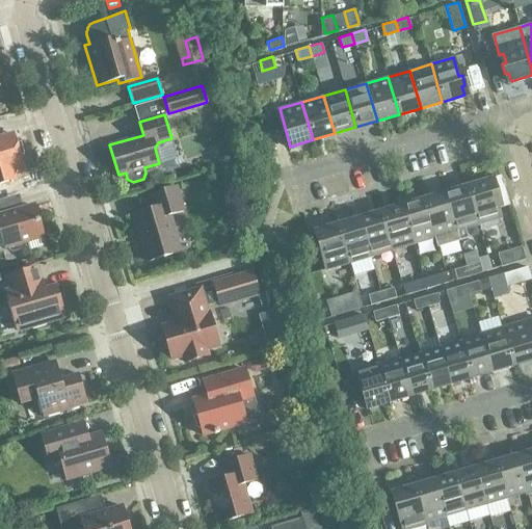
[(0,181),(10,179),(10,180),(12,180),(11,178),(15,177),(14,172),(23,169),(19,155),(24,153),(20,141),(16,142),(12,132),(0,135),(0,181)]
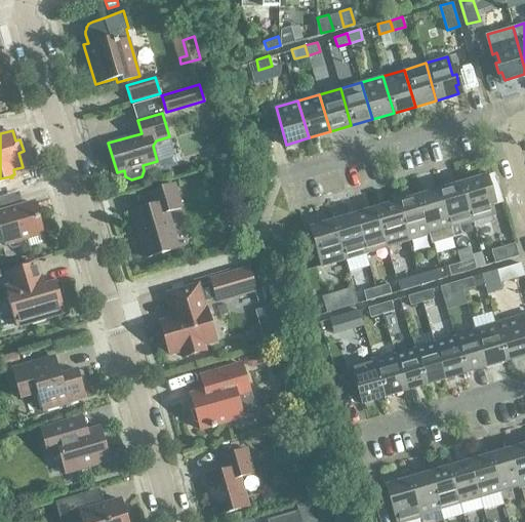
[(216,142),(210,154),(211,159),(227,155),(221,139),(216,142)]
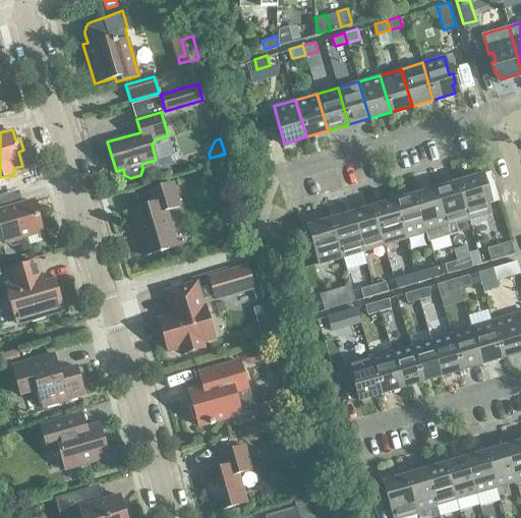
[(489,172),(457,181),(468,218),(469,224),(490,218),(488,212),(489,212),(486,203),(498,198),(489,172)]
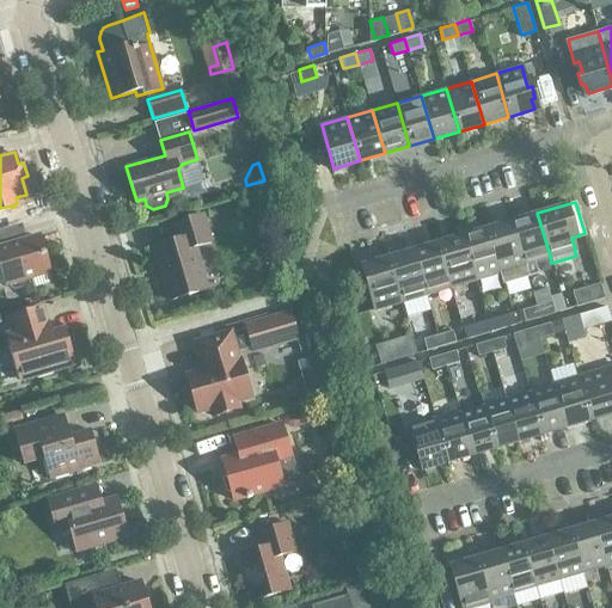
[(178,238),(154,245),(170,299),(207,288),(194,246),(210,241),(202,213),(173,221),(178,238)]
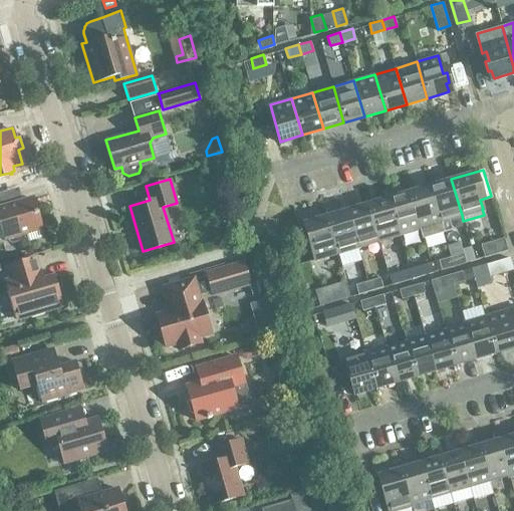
[(449,219),(462,215),(451,179),(430,185),(444,231),(452,229),(449,219)]
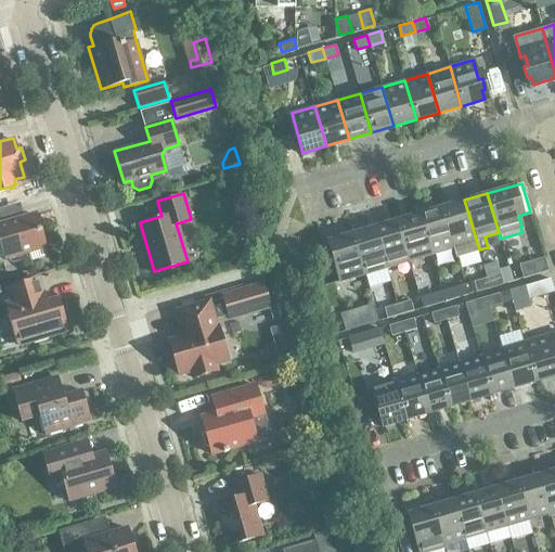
[(464,200),(442,206),(456,256),(479,249),(464,200)]
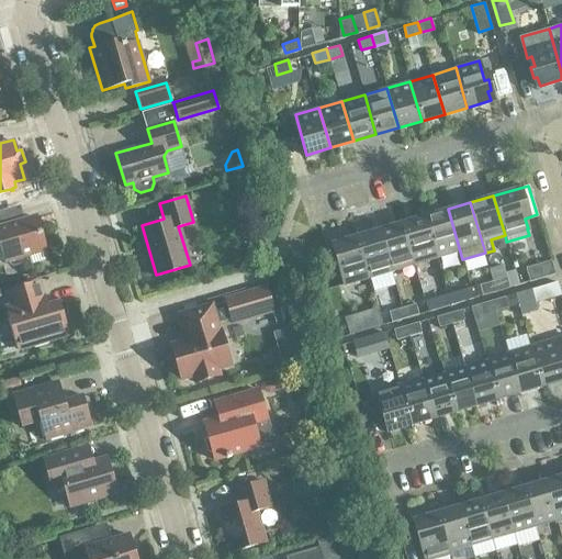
[(461,259),(462,259),(448,209),(425,215),(436,256),(459,249),(461,259)]
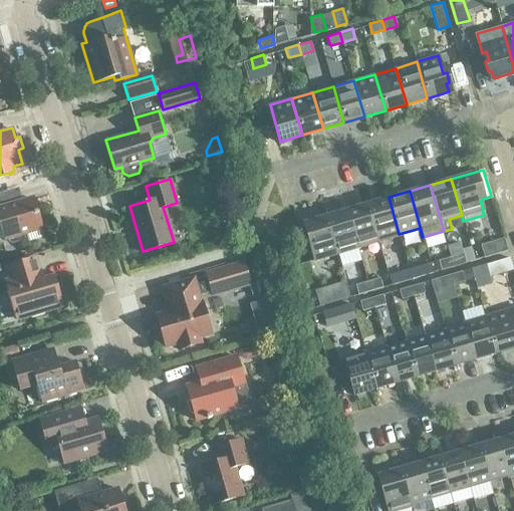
[(0,200),(0,221),(5,238),(8,237),(9,240),(12,242),(18,240),(20,237),(19,233),(41,227),(32,197),(2,206),(0,200)]
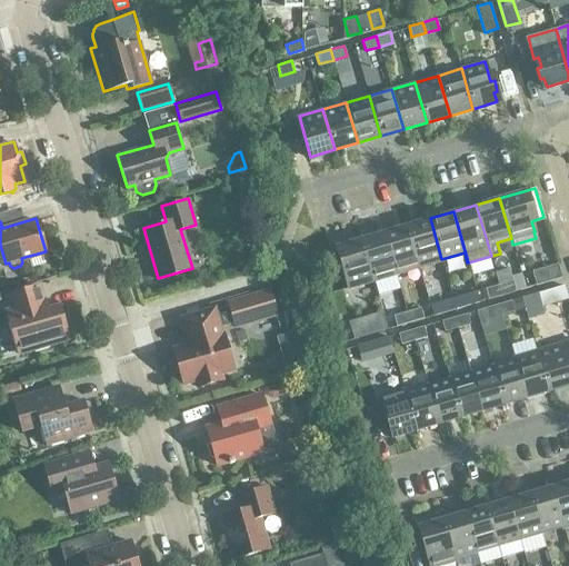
[(430,218),(407,226),(419,266),(441,259),(430,218)]
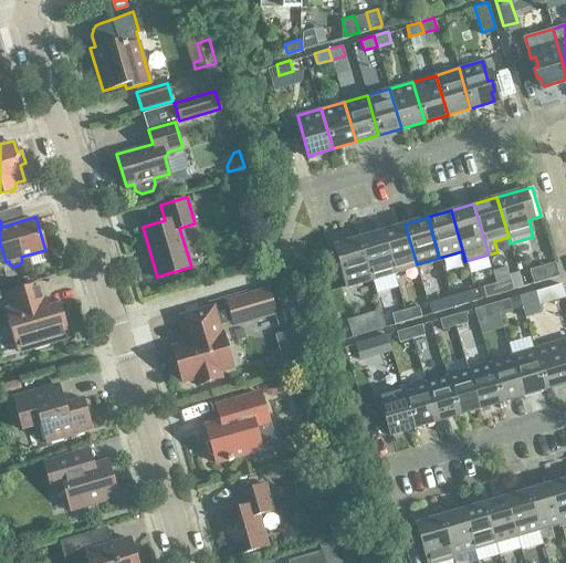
[(405,225),(381,231),(394,271),(417,264),(405,225)]
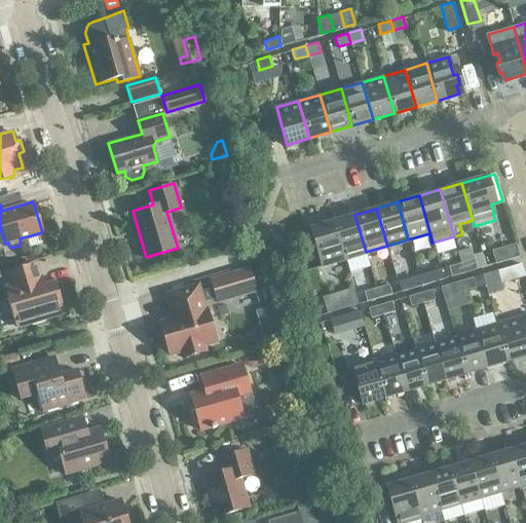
[(366,252),(354,215),(334,221),(344,258),(366,252)]
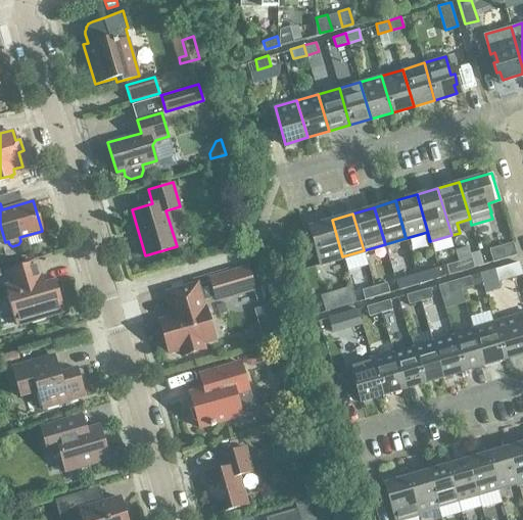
[(310,226),(321,263),(342,256),(332,220),(310,226)]
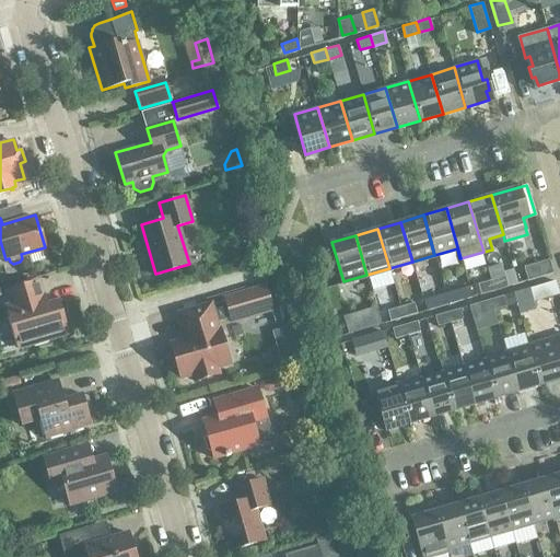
[(549,258),(524,266),(527,279),(553,271),(549,258)]
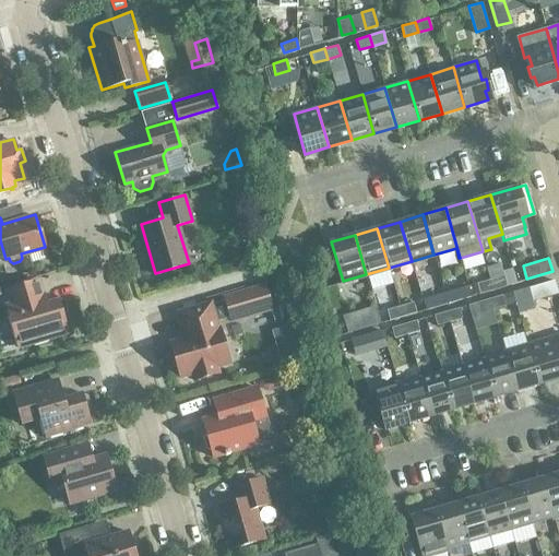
[(490,279),(494,288),(507,285),(503,274),(490,279)]
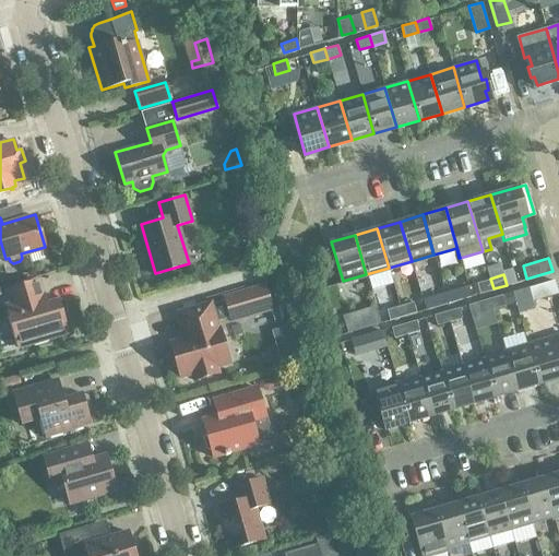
[(490,279),(477,282),(479,293),(494,288),(490,279)]
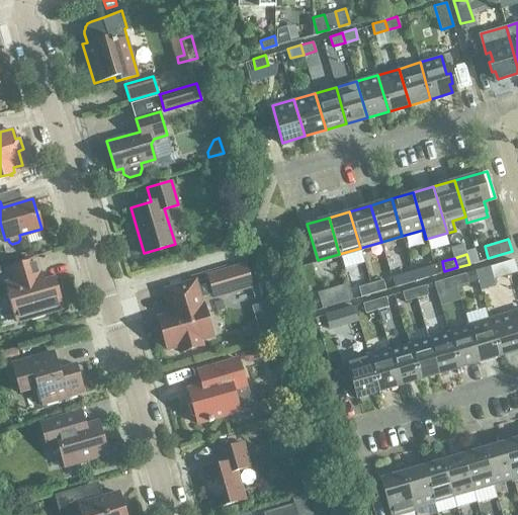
[(513,258),(490,265),(494,277),(517,270),(513,258)]
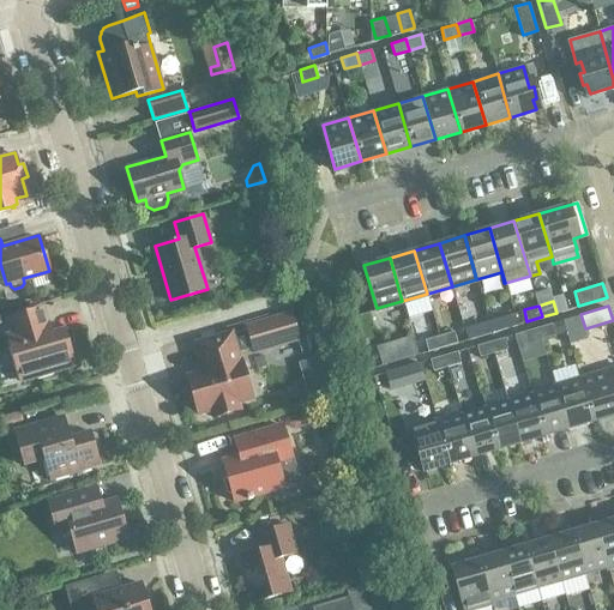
[(42,308),(10,316),(14,332),(7,334),(20,379),(34,375),(38,376),(52,373),(54,369),(73,363),(72,361),(74,356),(72,349),(68,346),(62,330),(49,334),(47,324),(48,324),(48,322),(47,322),(42,308)]
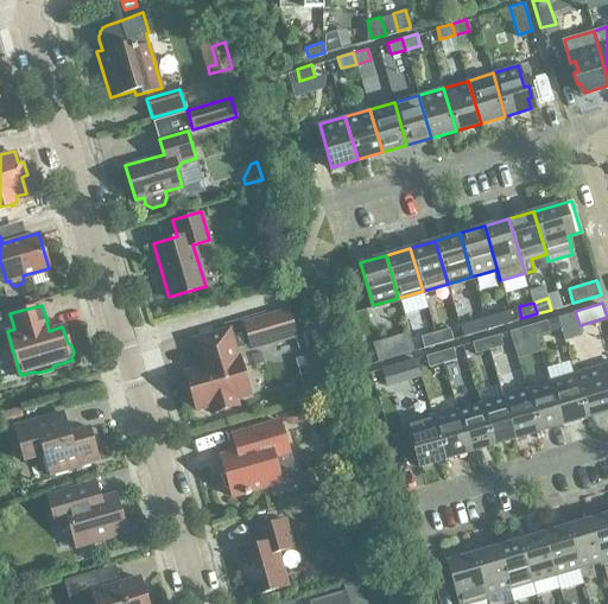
[(241,322),(249,350),(297,336),(289,307),(241,322)]
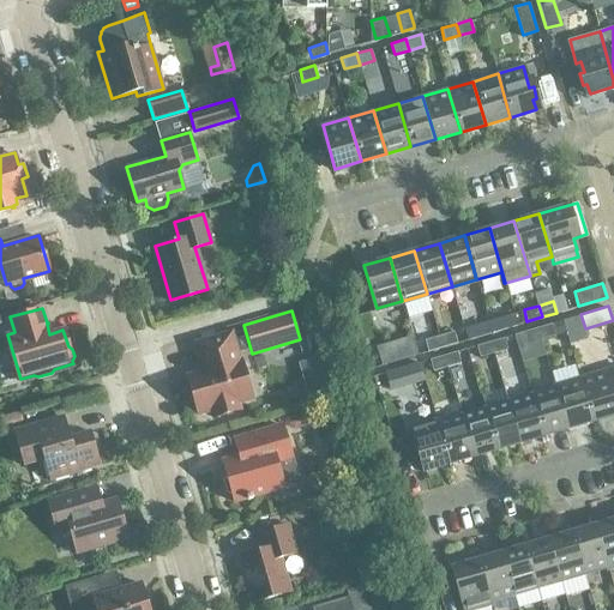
[(504,315),(488,320),(492,331),(507,327),(504,315)]
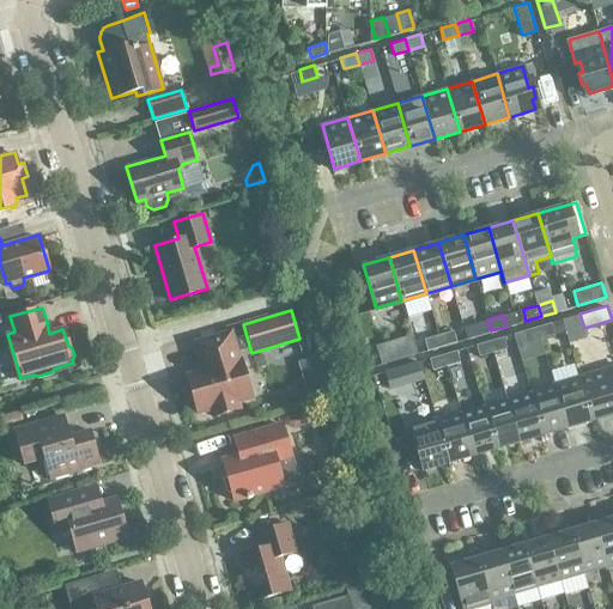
[(565,330),(562,318),(551,322),(554,333),(565,330)]
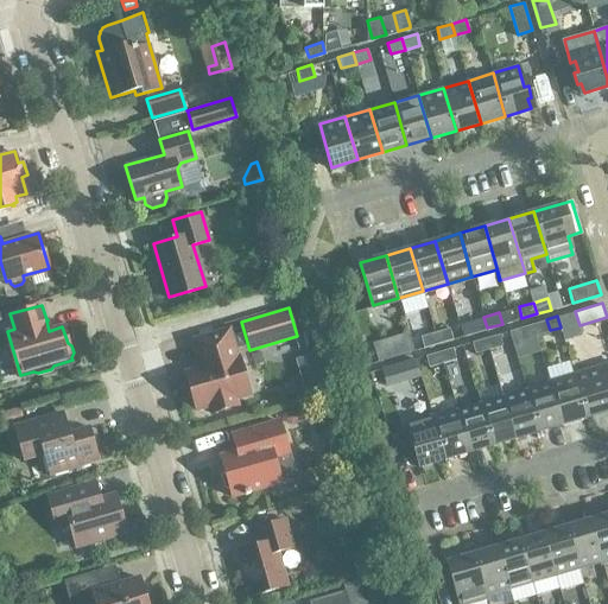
[(473,332),(487,328),(483,317),(469,320),(473,332)]
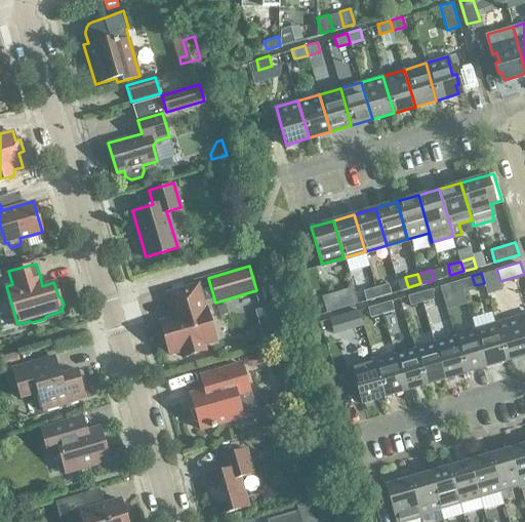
[(472,276),(459,279),(462,289),(475,285),(472,276)]
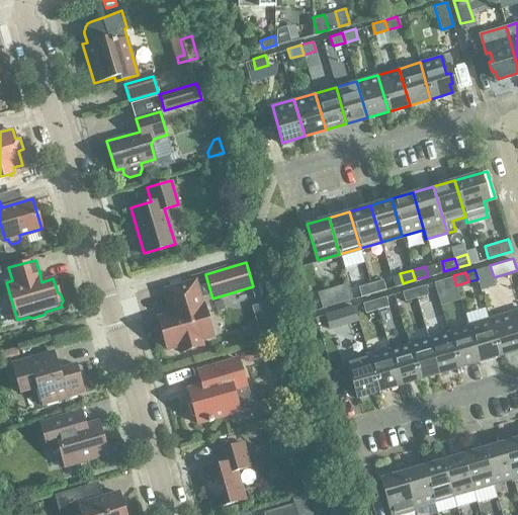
[(441,279),(444,288),(456,285),(453,275),(441,279)]
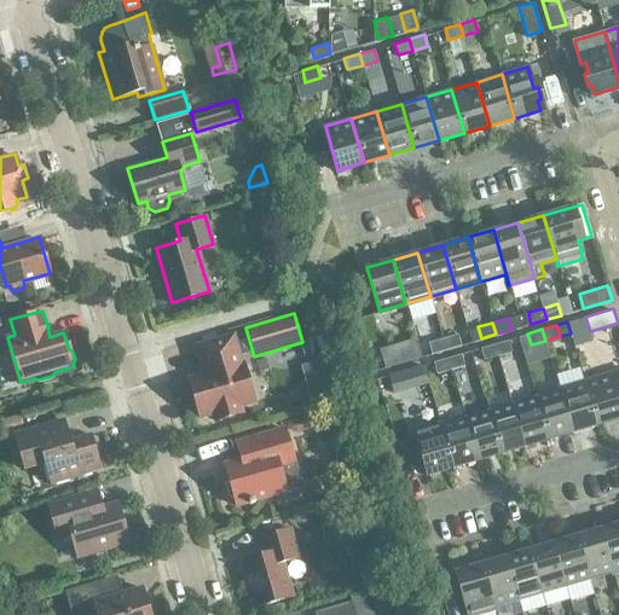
[(457,332),(443,337),(446,348),(461,344),(457,332)]
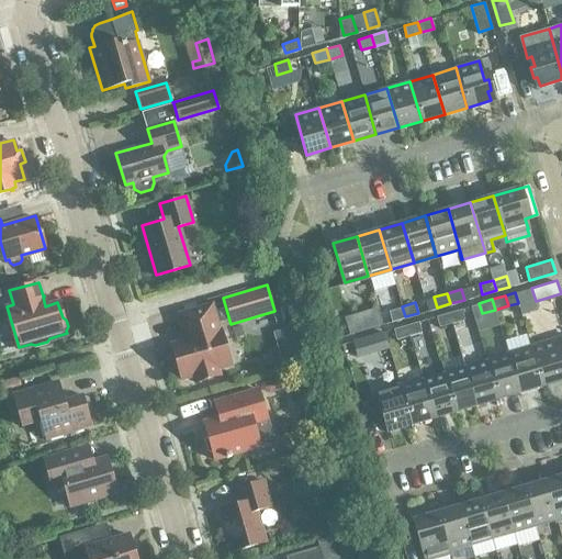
[(188,339),(187,339),(171,344),(181,378),(193,375),(194,380),(220,373),(218,367),(229,364),(220,330),(218,330),(211,304),(179,313),(184,331),(186,330),(188,339)]
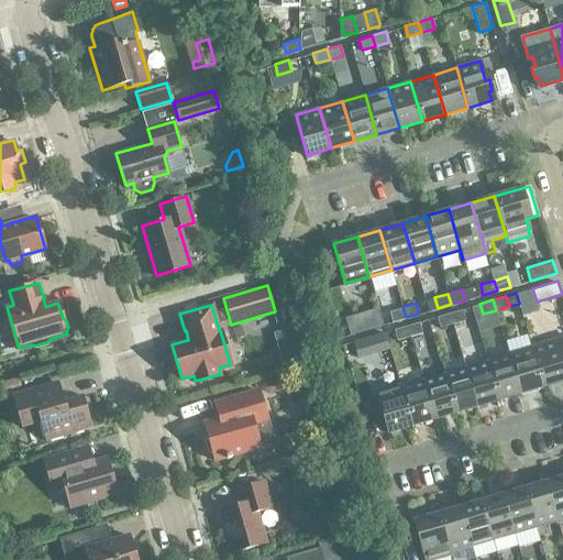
[(393,321),(406,317),(403,307),(389,310),(393,321)]
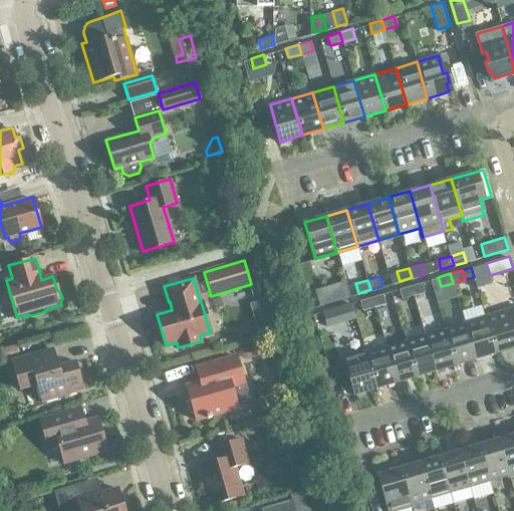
[(422,282),(411,285),(414,294),(425,291),(422,282)]
